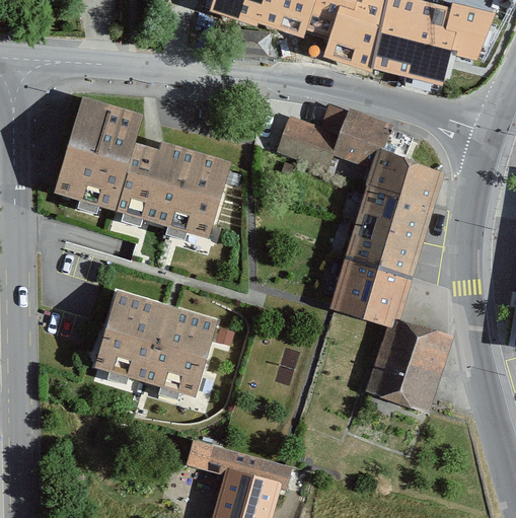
[(213,0),(210,11),(303,40),(308,29),(315,0),(213,0)]
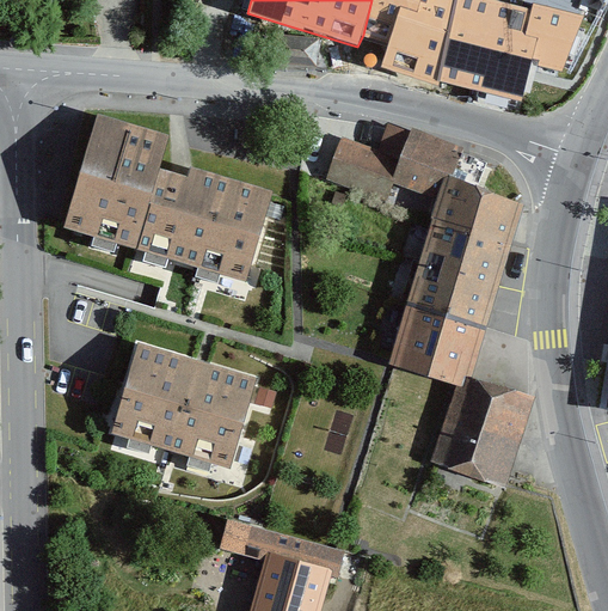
[(381,65),(438,81),(464,0),(373,0),(363,35),(388,42),(381,65)]
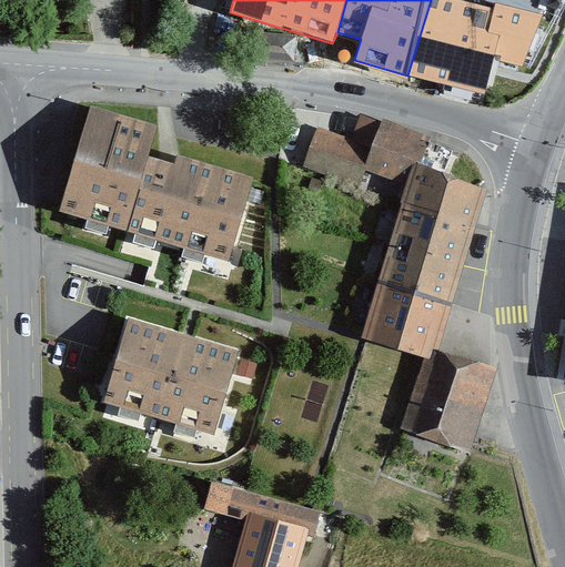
[(533,18),(471,0),(431,0),(407,76),(485,92),(492,60),(522,66),(533,18)]
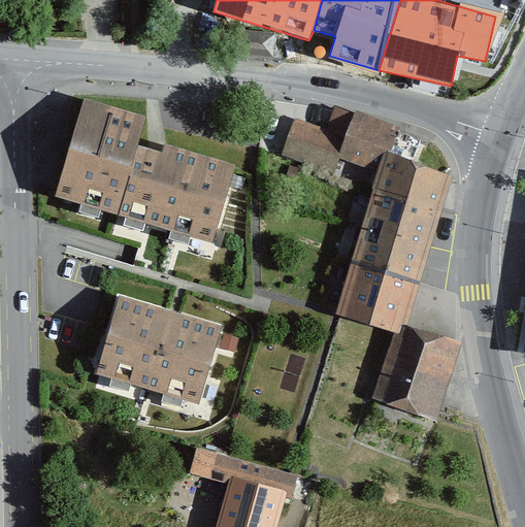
[(87,98),(56,195),(211,243),(236,167),(145,138),(152,119),(87,98)]
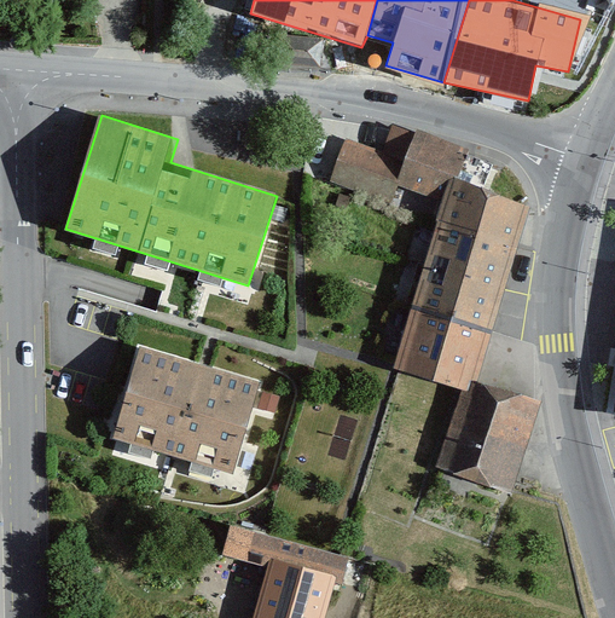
[(373,156),(342,145),(330,180),(387,200),(393,183),(445,200),(390,359),(460,382),(433,466),(508,491),(537,406),(480,387),(497,338),(487,335),(528,211),(452,185),(463,152),(384,126),(373,156)]
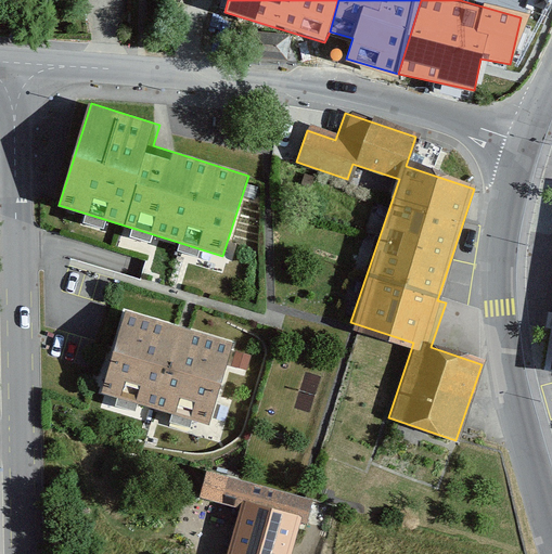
[(230,342),(122,310),(98,390),(206,422),(230,342)]
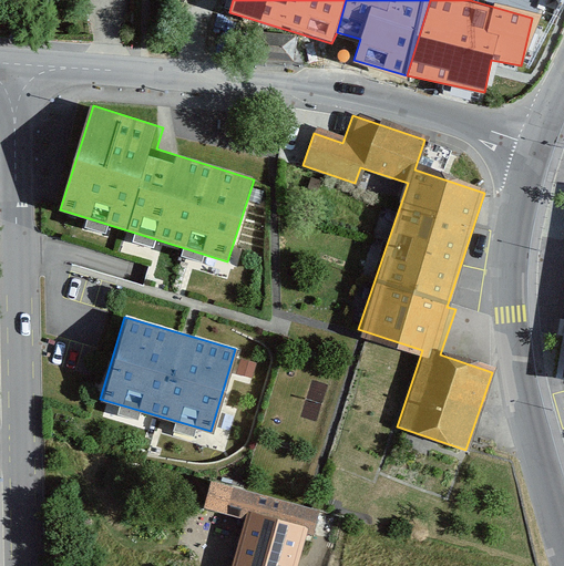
[(310,513),(216,491),(212,512),(239,518),(227,565),(289,565),(297,533),(305,535),(310,513)]
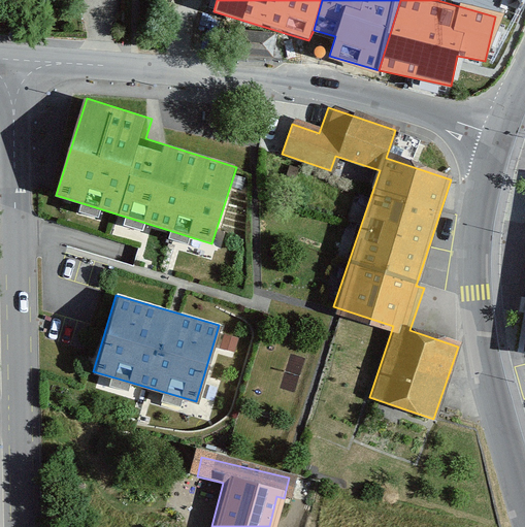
All buildings are outlined.
